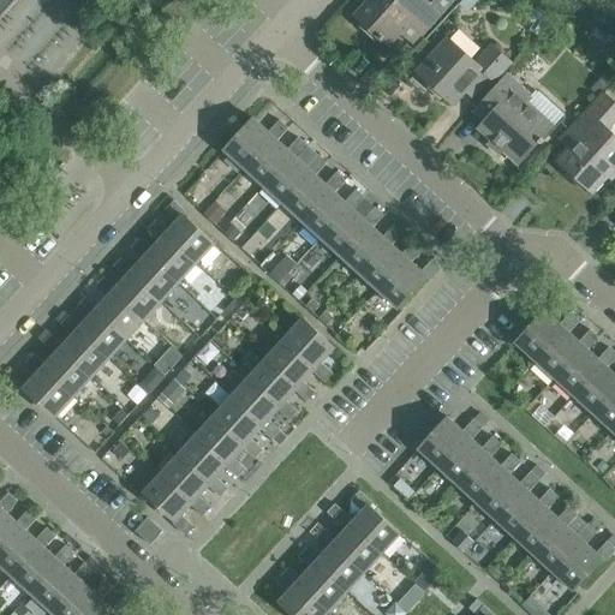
[(0,0),(0,17),(15,0),(0,0)]
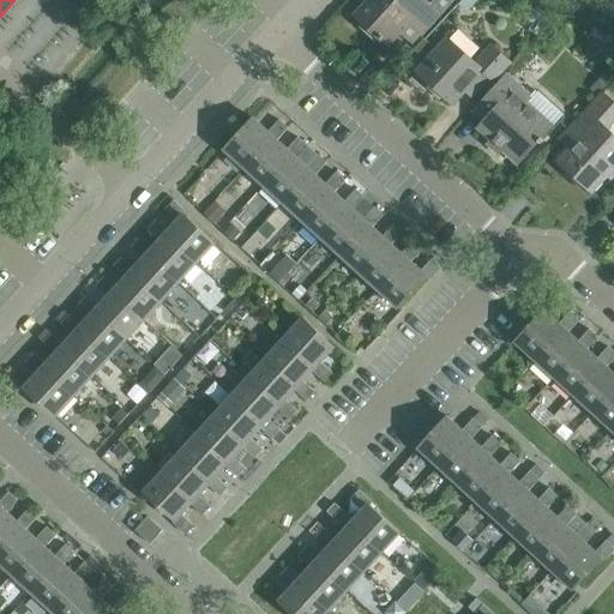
[(427,0),(426,1),(423,0),(366,0),(369,2),(356,16),(387,44),(401,30),(414,42),(452,0),(427,0)]
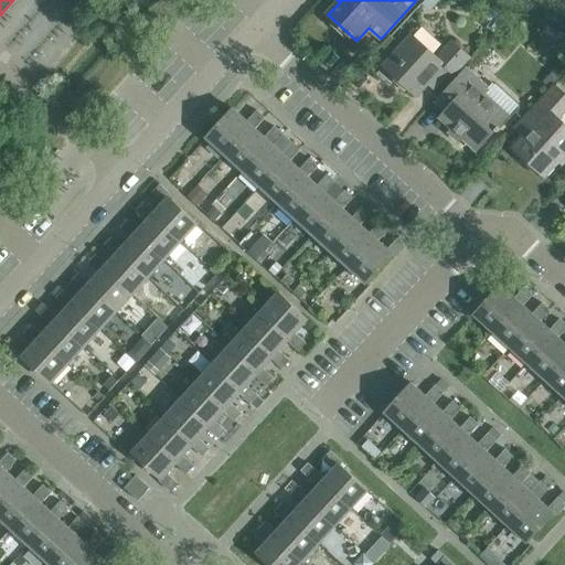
[(452,42),(438,59),(412,35),(384,66),(385,67),(388,63),(398,72),(395,76),(416,96),(428,83),(438,93),(469,57),(452,42)]
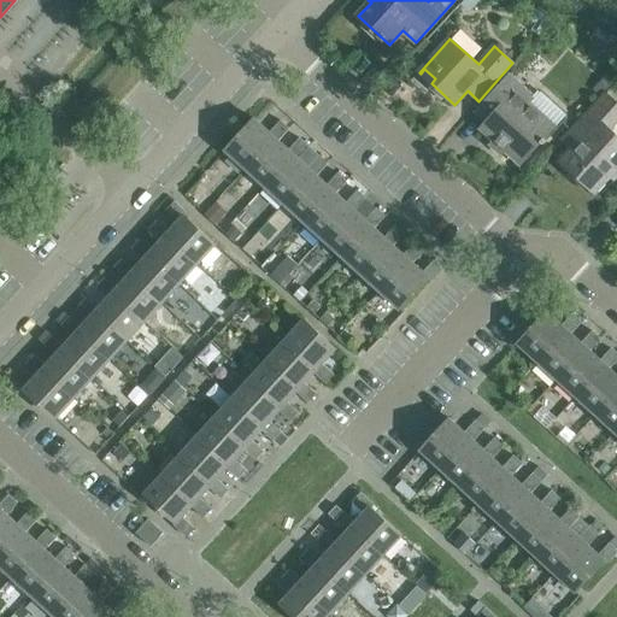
[(476,111),(487,121),(481,128),(522,165),(556,128),(529,105),(534,99),(509,76),(476,111)]
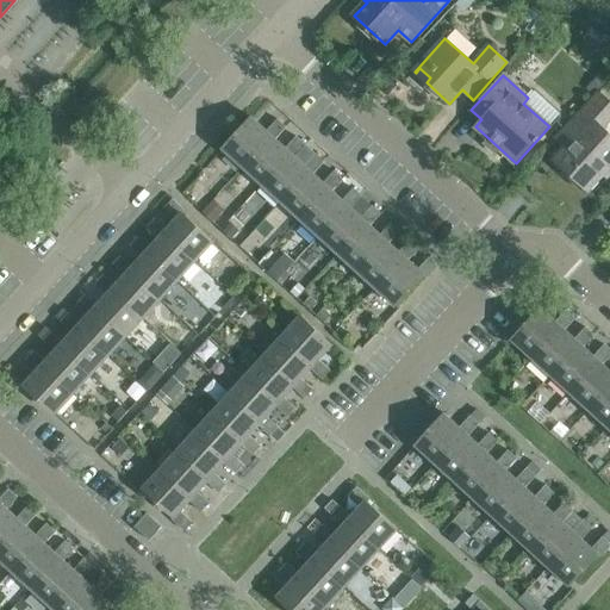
[(565,148),(554,160),(587,191),(603,175),(607,178),(609,173),(609,143),(598,134),(603,128),(609,119),(609,101),(599,92),(555,139),(565,148)]
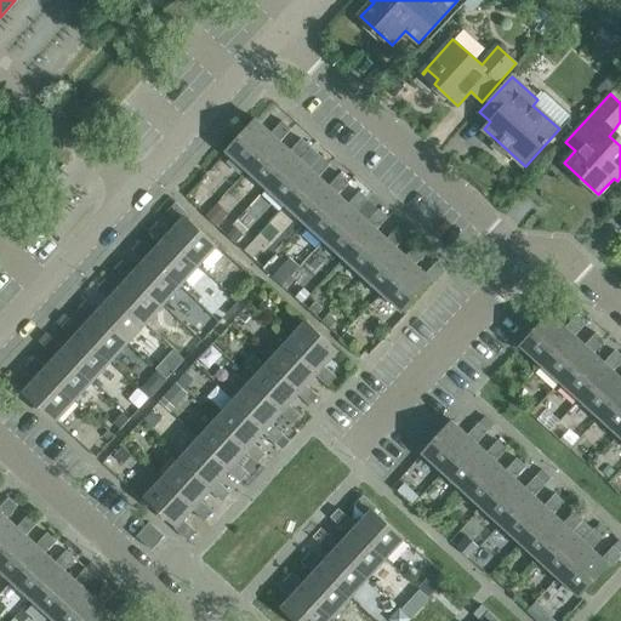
[(280,142),(291,130),(281,121),(272,134),(256,119),(227,152),(246,171),(277,138),(280,142)]
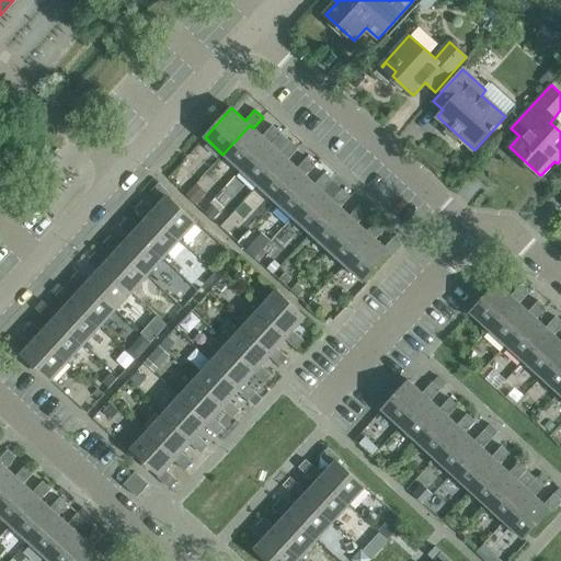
[(281,133),(272,126),(263,136),(253,128),(250,125),(222,155),(240,170),(267,140),(271,144),(281,133)]
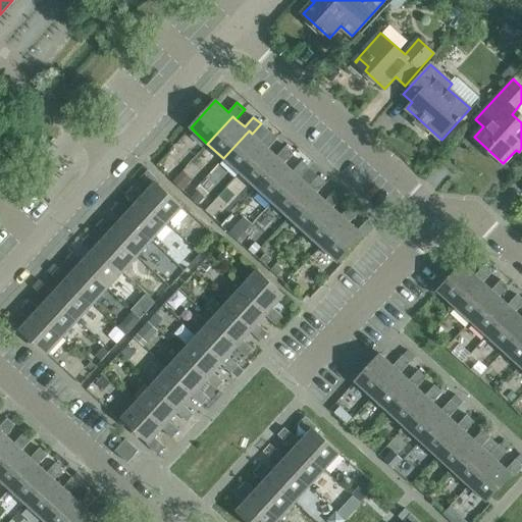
[(277,139),(269,132),(260,142),(252,134),(249,131),(223,158),(240,173),(265,146),(268,149),(277,139)]
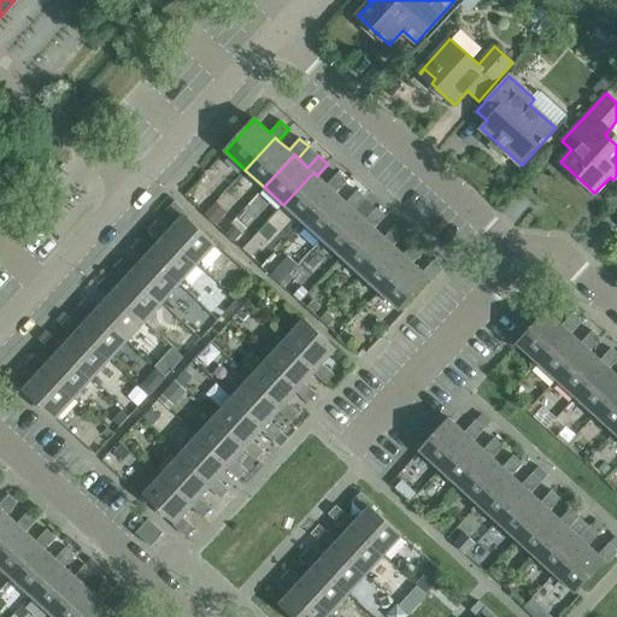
[(347,181),(338,174),(327,184),(317,176),(313,172),(283,205),(303,222),(333,189),(336,193),(347,181)]
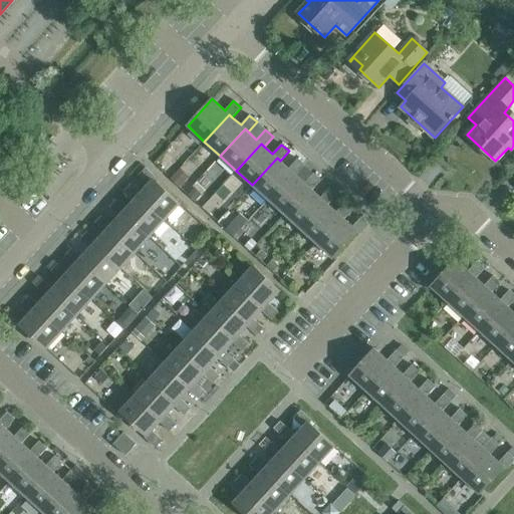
[(161,158),(156,164),(163,171),(168,166),(161,158)]
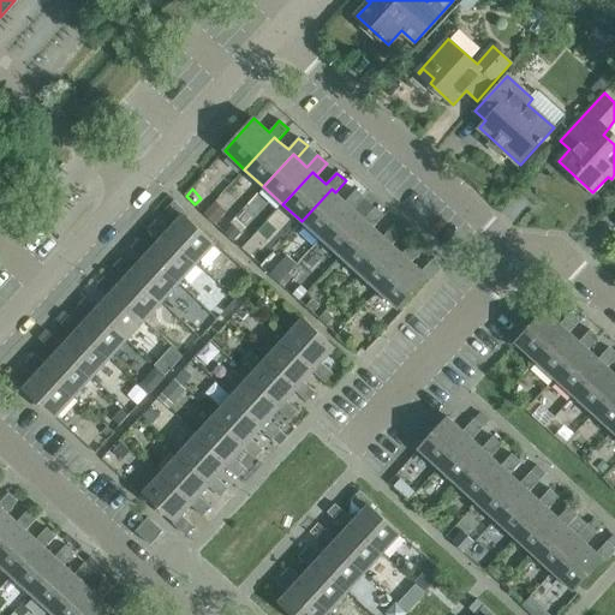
[(364,198),(356,190),(345,202),(335,192),(332,189),(302,221),(321,239),(350,207),(354,210),(364,198)]
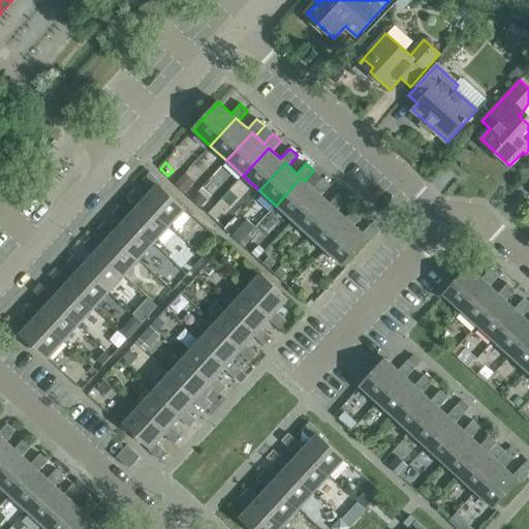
[(173,170),(167,176),(175,182),(180,177),(173,170)]
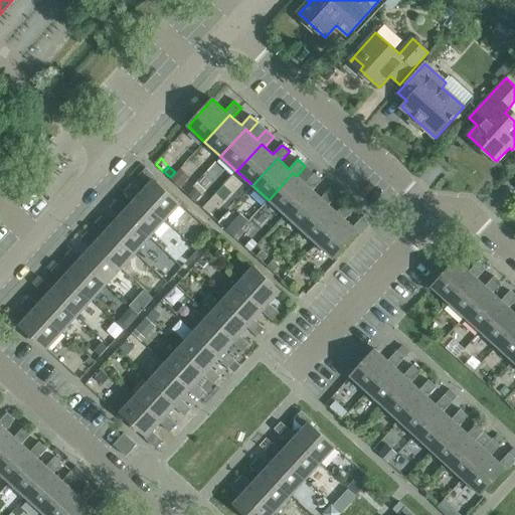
[(165,221),(180,204),(154,180),(156,178),(146,169),(139,176),(149,185),(141,193),(138,196),(165,221)]
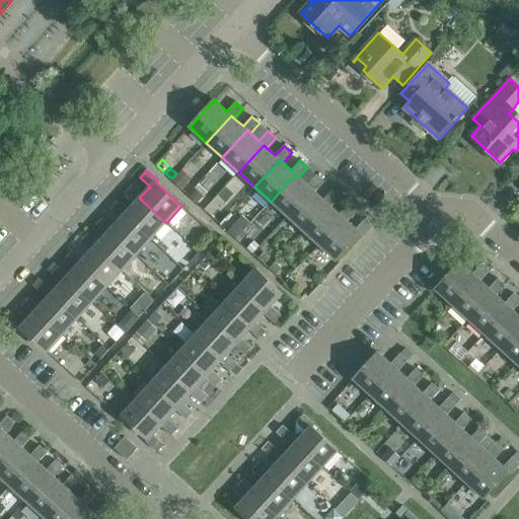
[(323,181),(316,175),(307,184),(299,177),(295,174),(271,202),(287,216),(311,189),(315,192),(323,181)]
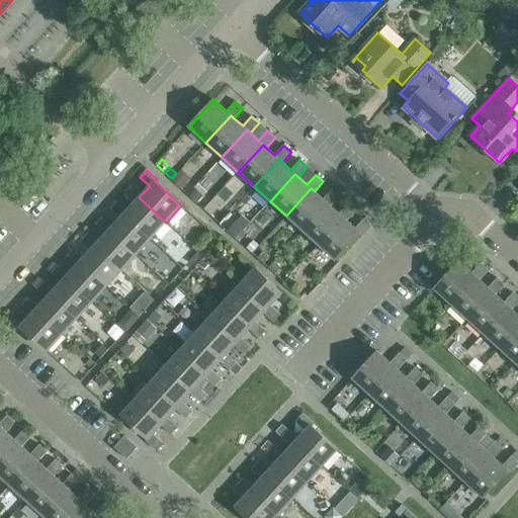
[(142,194),(132,185),(124,193),(135,202),(126,210),(123,213),(151,239),(166,223),(139,197),(142,194)]
